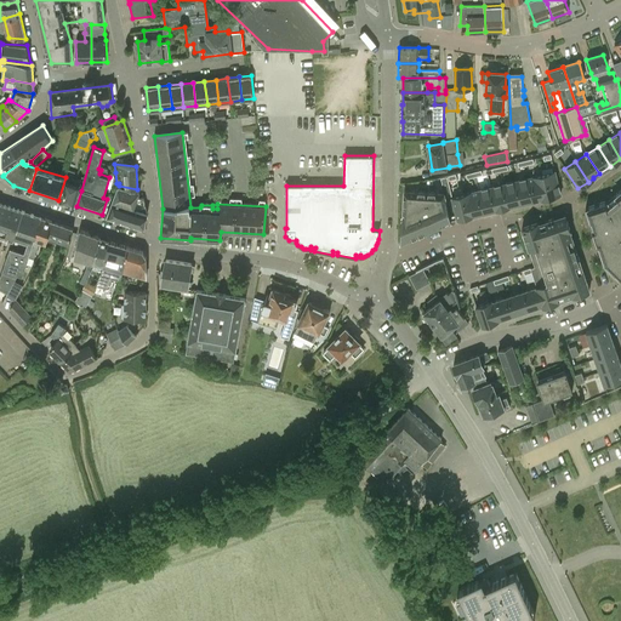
[(68,170),(66,177),(58,200),(74,205),(80,187),(81,182),(80,181),(73,180),(75,172),(68,170)]
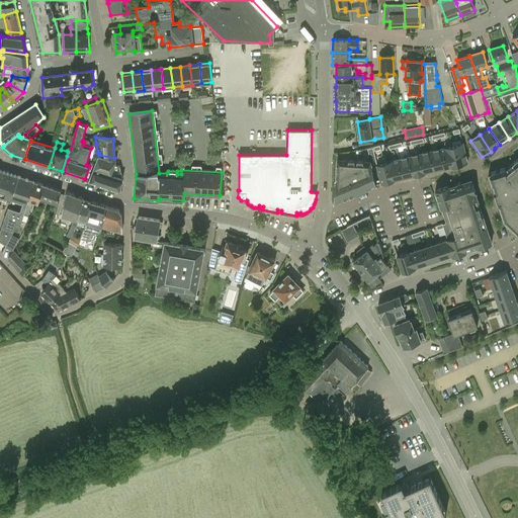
[(467,162),(462,143),(452,146),(457,165),(467,162)]
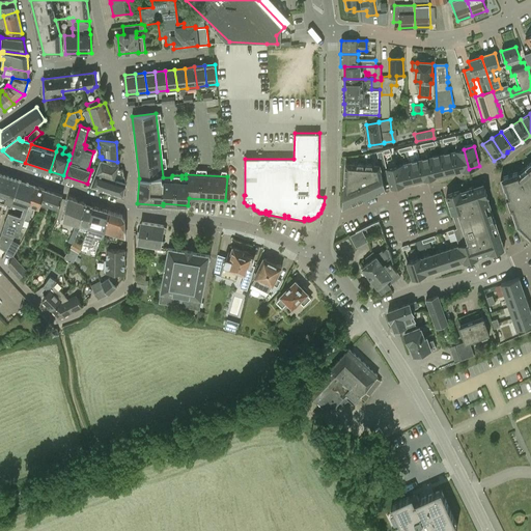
[(469,169),(464,149),(452,151),(457,171),(463,169),(463,170),(469,169)]
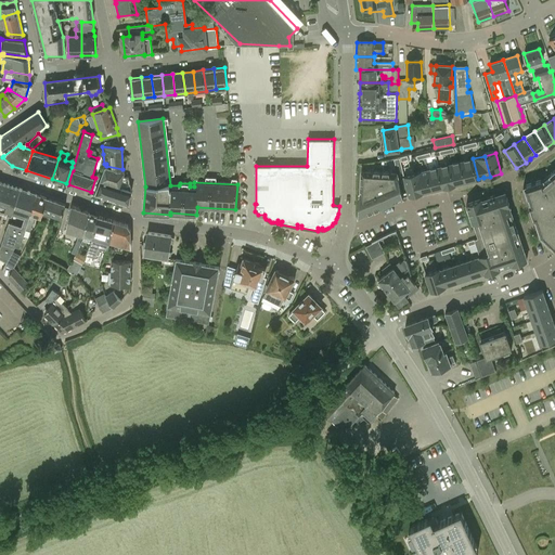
[(478,179),(473,158),(462,162),(466,181),(478,179)]
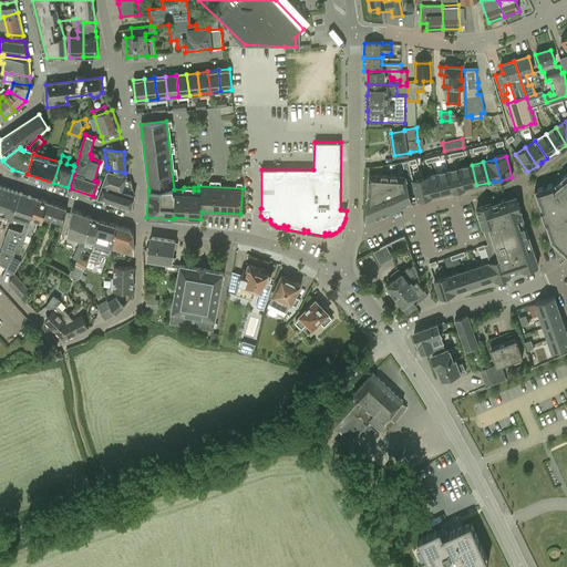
[(476,185),(472,165),(460,168),(464,188),(476,185)]
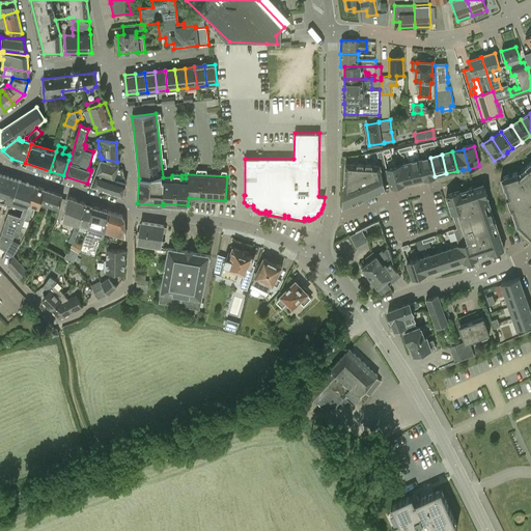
[(435,176),(430,158),(419,160),(424,179),(435,176)]
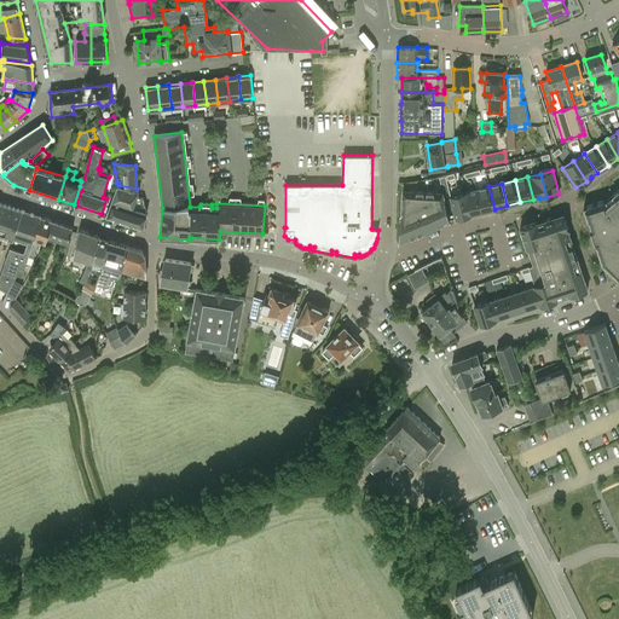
[(144,198),(138,197),(139,190),(137,189),(119,185),(117,185),(106,215),(144,229),(146,212),(144,198)]
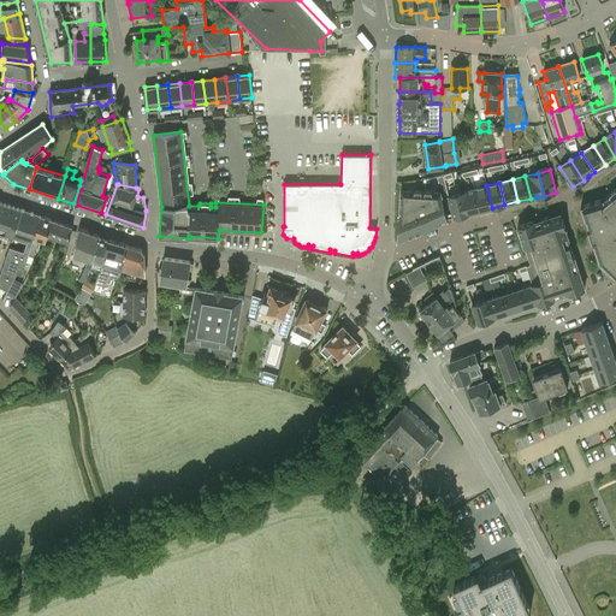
[(492,208),(486,185),(474,189),(479,211),(492,208)]
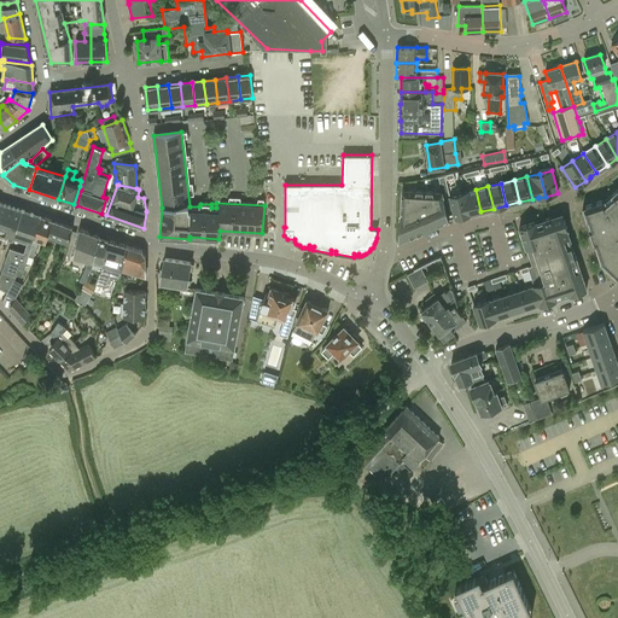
[(617,188),(605,199),(582,207),(601,262),(617,278),(617,277),(617,188)]
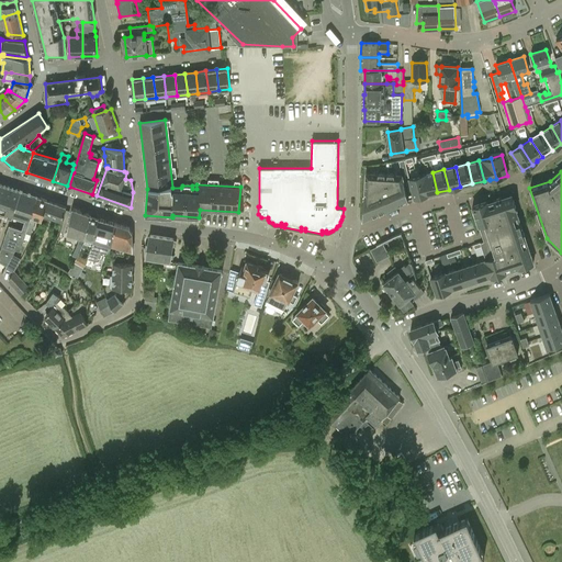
[(362,218),(408,200),(402,175),(388,173),(384,173),(366,172),(364,198),(363,198),(362,216),(362,218)]
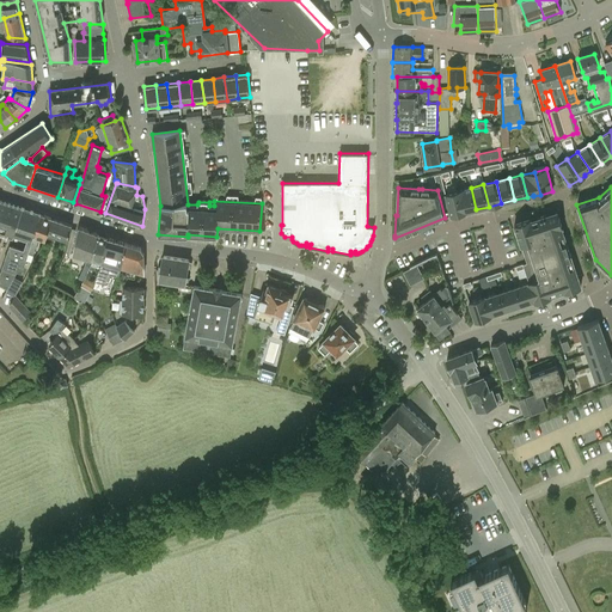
[(471,188),(467,189),(458,191),(464,213),(476,209),(471,188)]
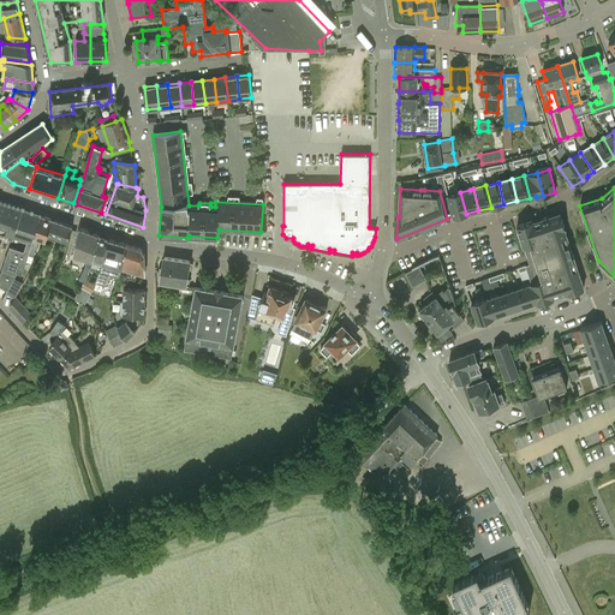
[(453,218),(466,214),(460,192),(448,195),(448,197),(449,203),(452,210),(453,216),(453,218)]
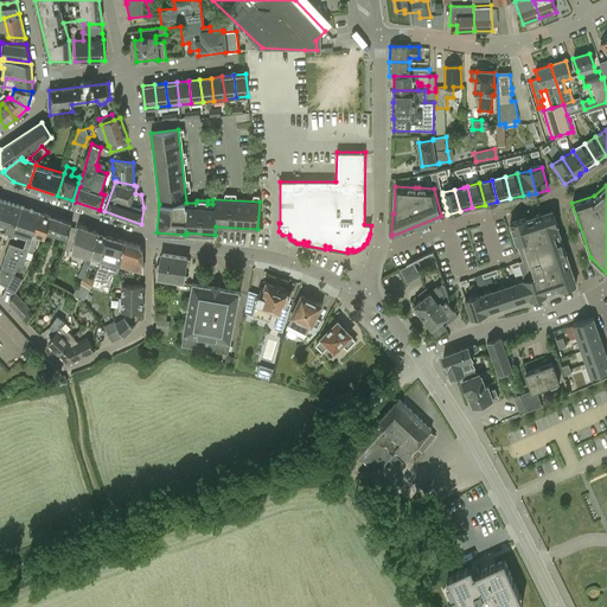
[(0,232),(12,237),(13,235),(24,206),(0,198),(0,232)]
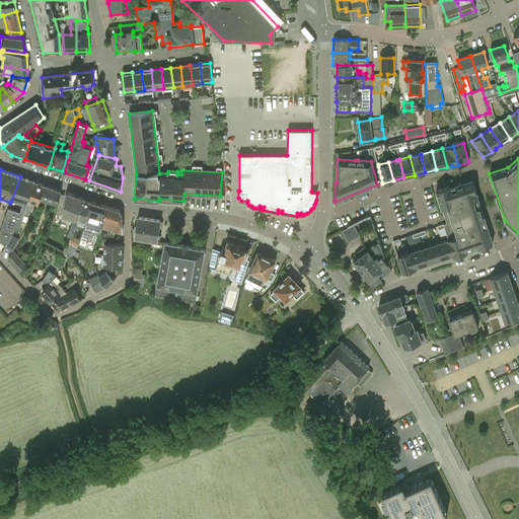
[(20,176),(11,201),(27,206),(29,201),(28,200),(30,195),(35,181),(20,176)]
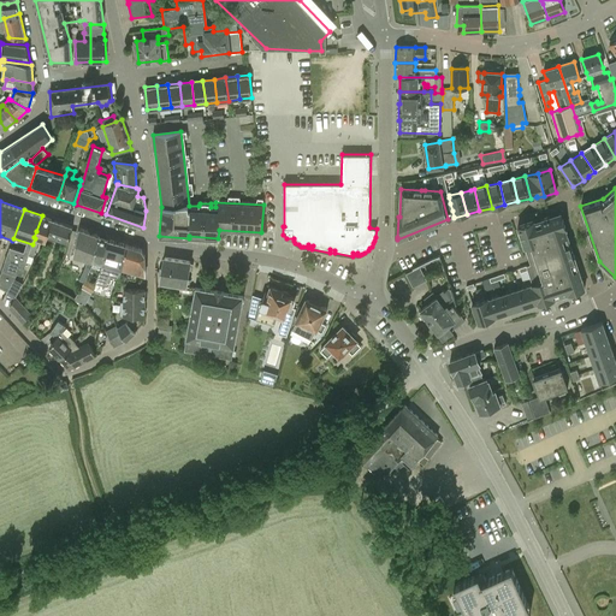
[(29,254),(29,255),(33,256),(40,240),(46,242),(48,236),(54,219),(42,215),(36,231),(34,237),(35,238),(33,244),(31,249),(29,254)]
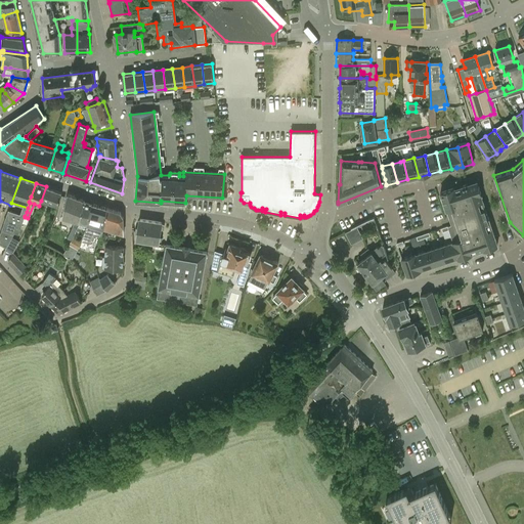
[(457,223),(447,226),(448,229),(452,242),(459,258),(483,250),(497,246),(481,197),(480,195),(481,194),(478,185),(469,188),(467,184),(460,186),(461,190),(455,192),(454,188),(453,188),(440,192),(441,197),(446,210),(448,217),(454,215),(457,223)]
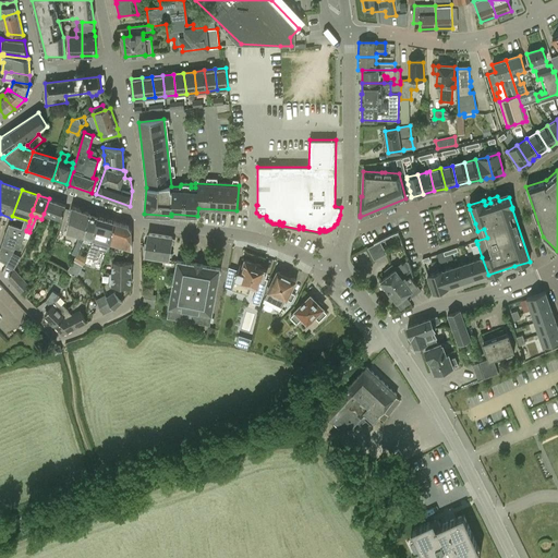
[(65,205),(49,198),(44,214),(61,220),(65,205)]
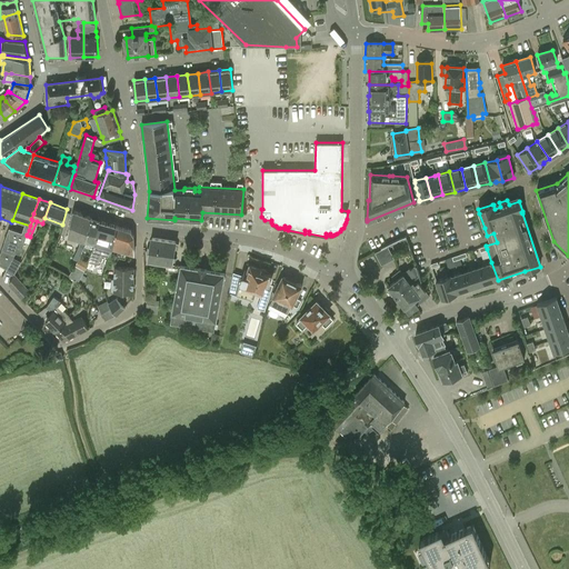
[(76,243),(77,239),(82,240),(73,259),(78,261),(79,259),(85,247),(87,242),(88,233),(89,228),(91,218),(73,210),(68,237),(69,237),(68,241),(76,243)]
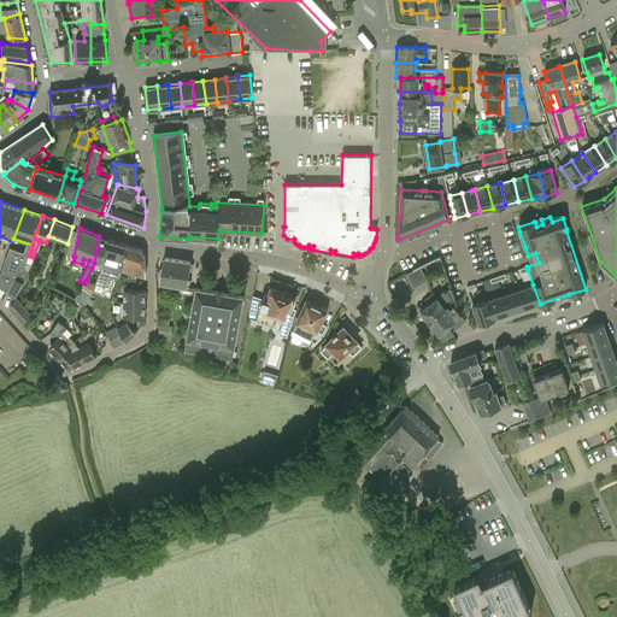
[(107,239),(99,236),(97,247),(95,253),(94,263),(92,268),(100,270),(103,265),(105,253),(107,239)]
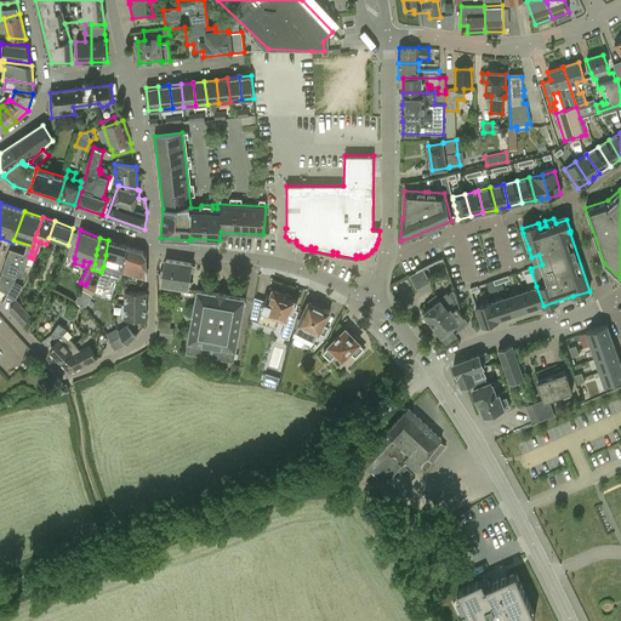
[(112,243),(108,240),(106,255),(103,267),(101,272),(96,286),(107,289),(110,278),(120,281),(121,277),(123,272),(123,271),(127,246),(112,243)]
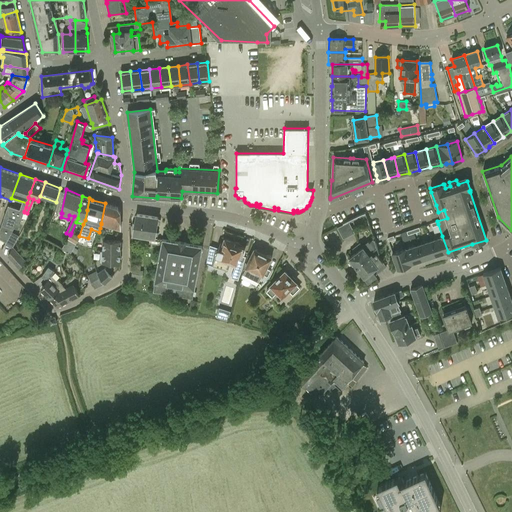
[(112,227),(120,229),(120,222),(121,221),(121,212),(118,207),(105,203),(101,223),(101,224),(100,228),(111,232),(112,227)]
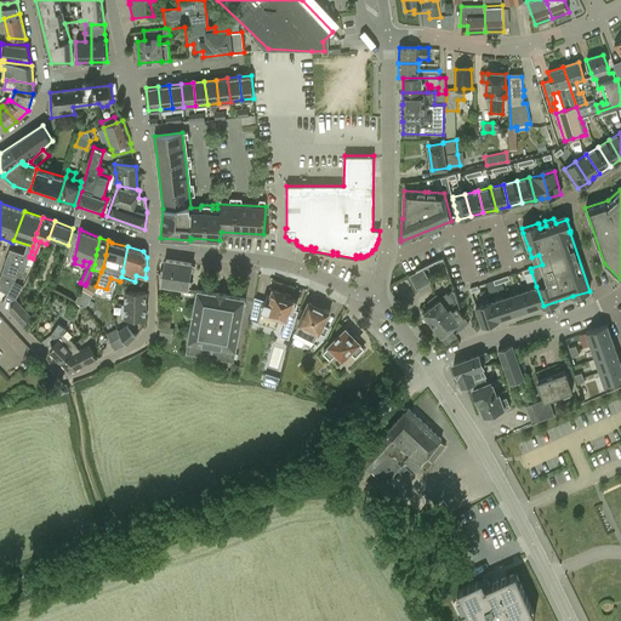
[(10,249),(0,278),(0,298),(4,302),(6,296),(15,281),(17,277),(22,278),(29,257),(29,256),(26,255),(10,249)]
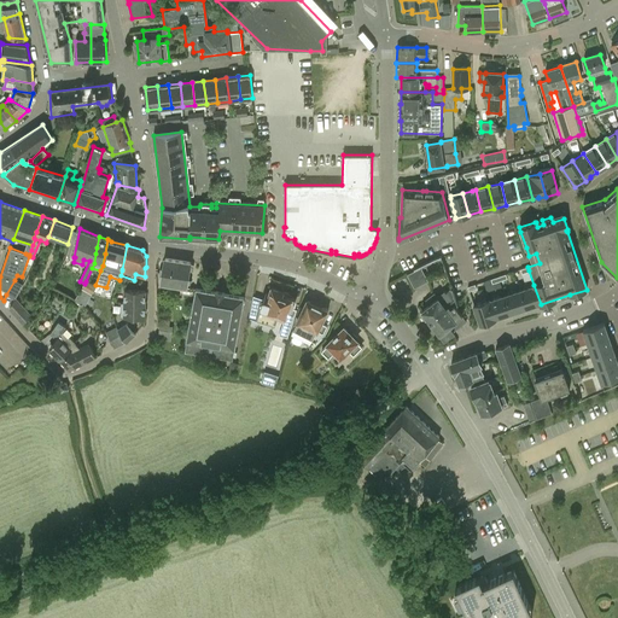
[(191,262),(164,258),(161,284),(187,287),(191,262)]
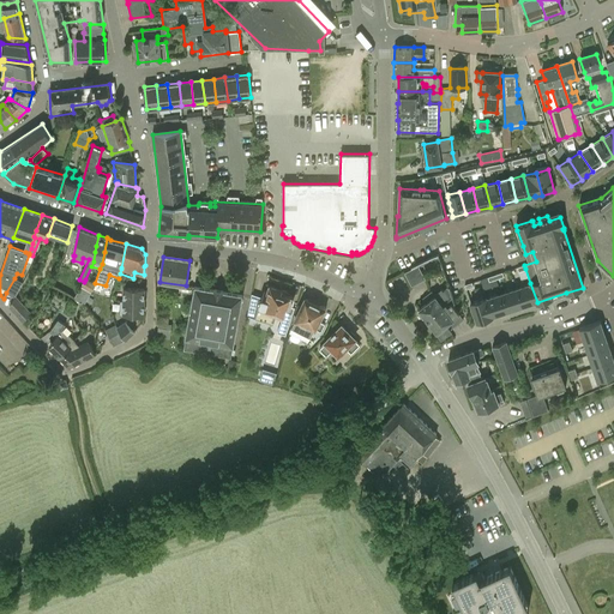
[(419,266),(404,272),(411,287),(425,280),(419,266)]
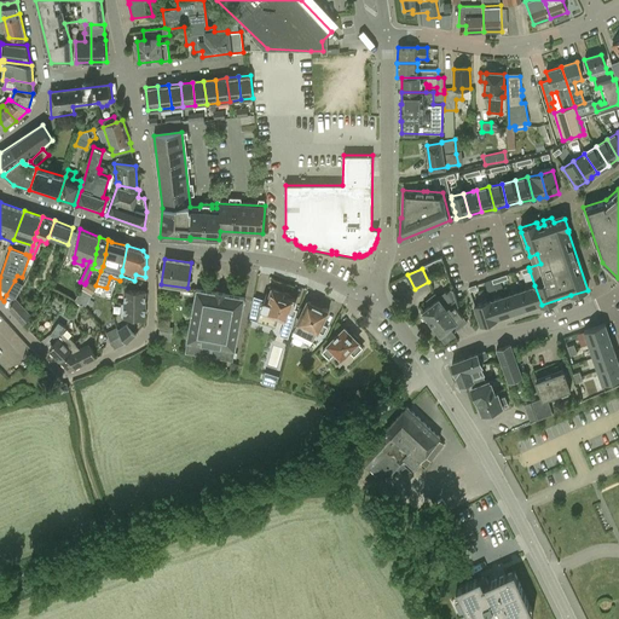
[(15,281),(6,295),(15,300),(16,299),(23,284),(15,281)]
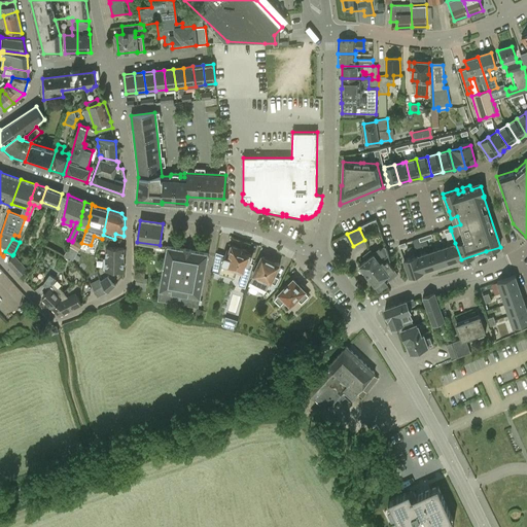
[(461,259),(455,243),(443,248),(448,262),(460,258),(460,259),(461,259)]
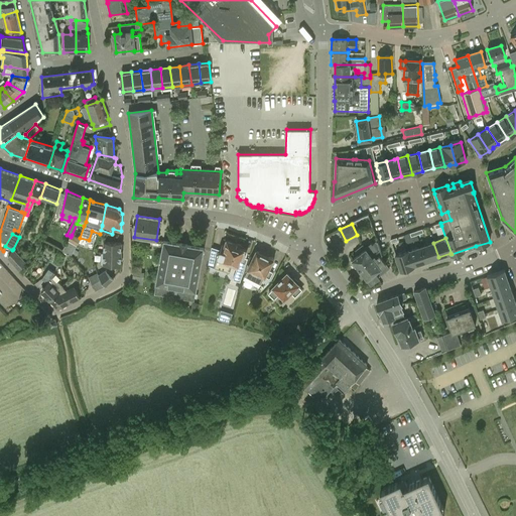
[(225,245),(222,244),(218,257),(217,258),(218,259),(233,263),(233,265),(237,266),(233,278),(241,280),(248,258),(243,257),(246,249),(232,244),(233,242),(226,240),(225,245)]
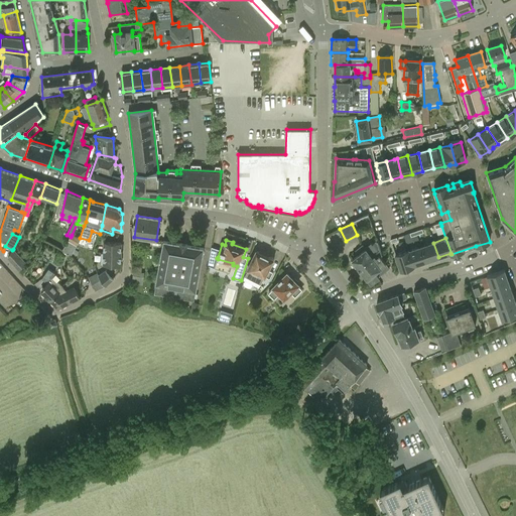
[(77,246),(68,241),(62,251),(72,256),(77,247),(77,246)]
